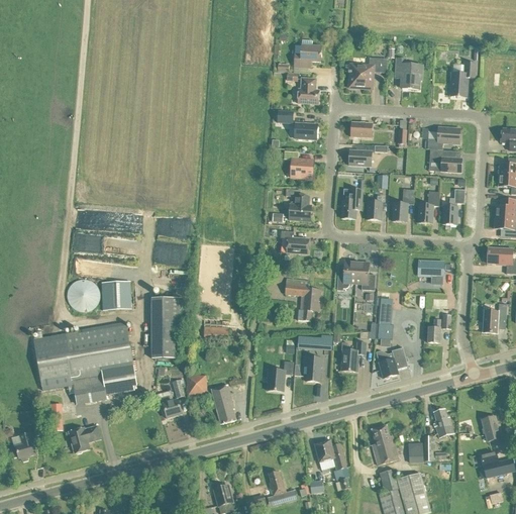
[(295,44),(294,54),(293,66),(309,67),(310,61),(319,61),(320,46),(311,45),(311,39),(301,39),(301,44),(295,44)]
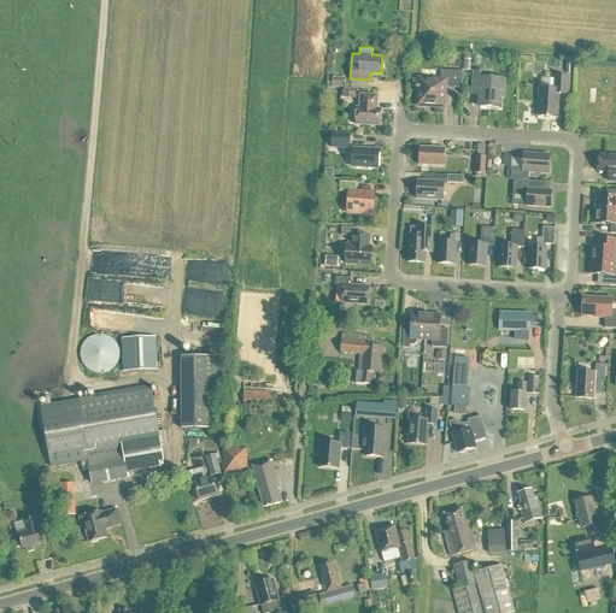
[(462,69),(455,69),(440,68),(439,77),(417,76),(416,104),(443,105),(444,86),(461,86),(462,69)]
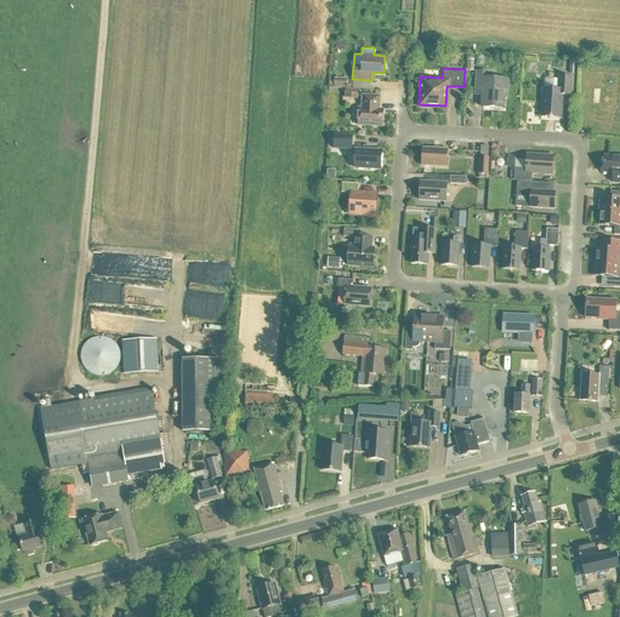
[(482,106),(501,107),(502,95),(505,96),(506,78),(485,76),(487,69),(476,69),(475,87),(482,87),(482,106)]
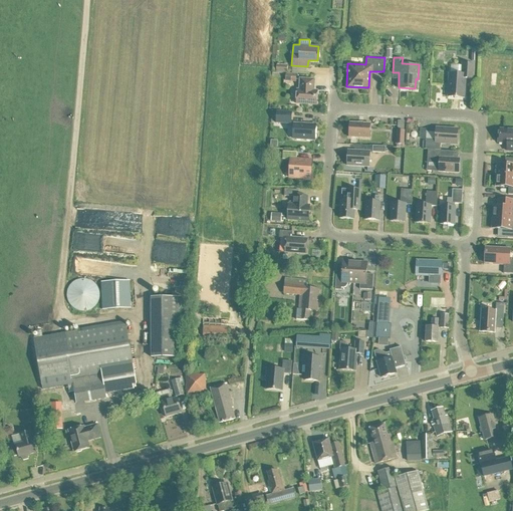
[(451,63),(451,71),(448,71),(447,82),(444,82),(443,93),(446,93),(446,94),(464,96),(465,76),(472,77),(473,62),(461,61),(461,64),(451,63)]
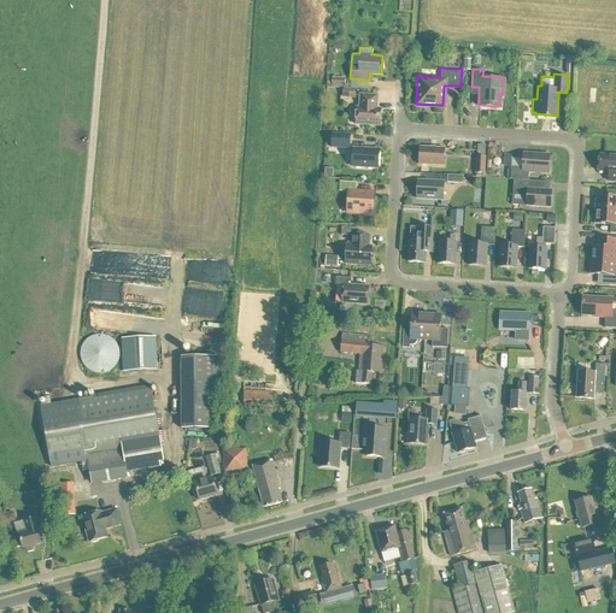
[(341,86),(341,95),(355,96),(355,86),(341,86)]
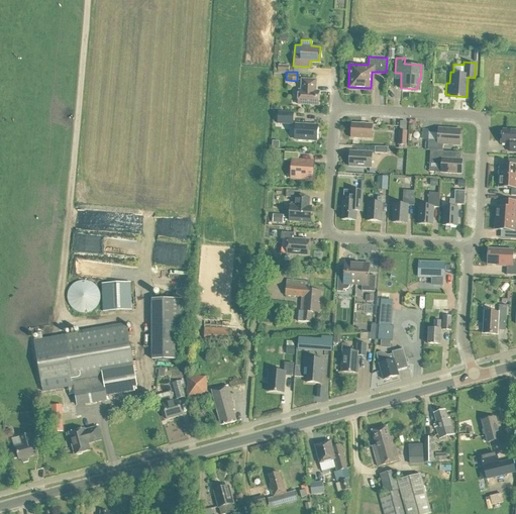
[(318,90),(314,89),(315,78),(301,78),(300,89),(298,88),(297,102),(317,104),(318,90)]
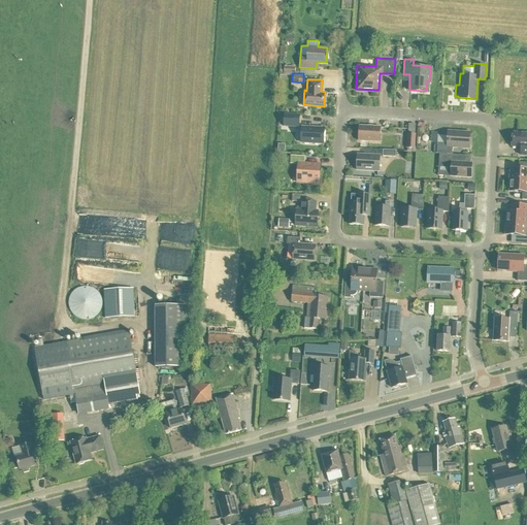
[(283,112),(283,125),(298,126),(299,113),(283,112)]
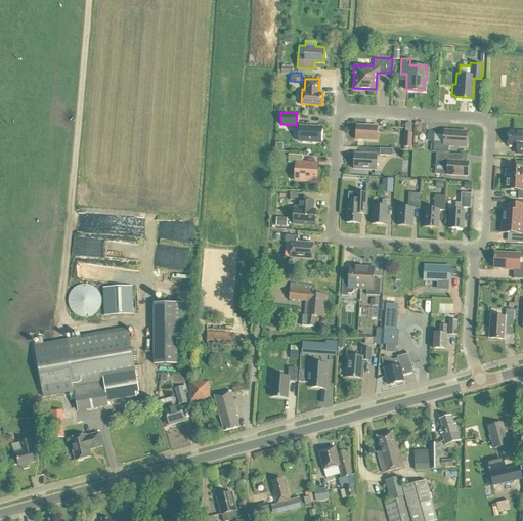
[(403,147),(409,148),(409,146),(410,146),(411,132),(411,122),(404,122),(404,131),(403,131),(402,145),(403,146),(403,147)]
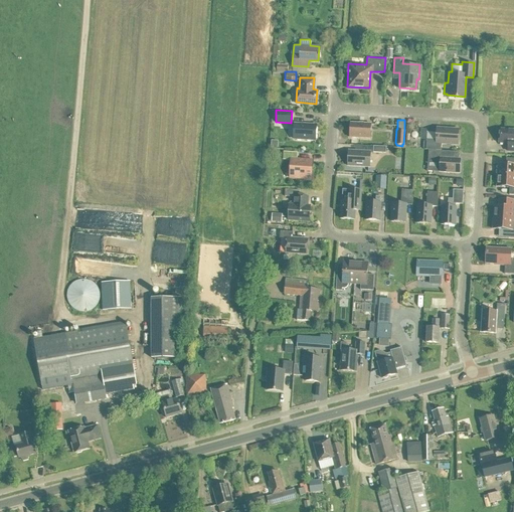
[(378,123),(349,121),(348,136),(377,137),(378,123)]
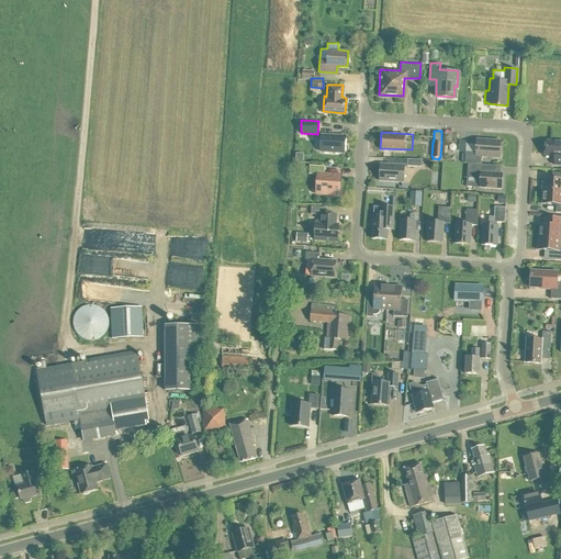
[(320,149),(343,152),(344,135),(321,133),(320,149)]
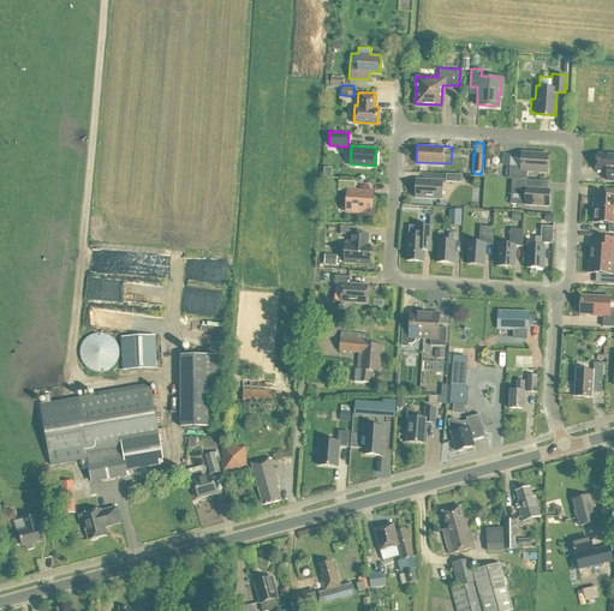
[(508,156),(508,165),(507,175),(519,177),(520,168),(544,171),(546,153),(520,150),(520,156),(508,156)]
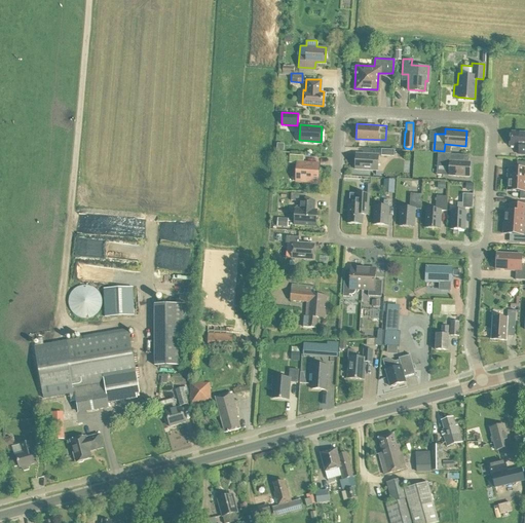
[(524,131),(511,131),(510,144),(518,145),(517,152),(524,152),(524,131)]
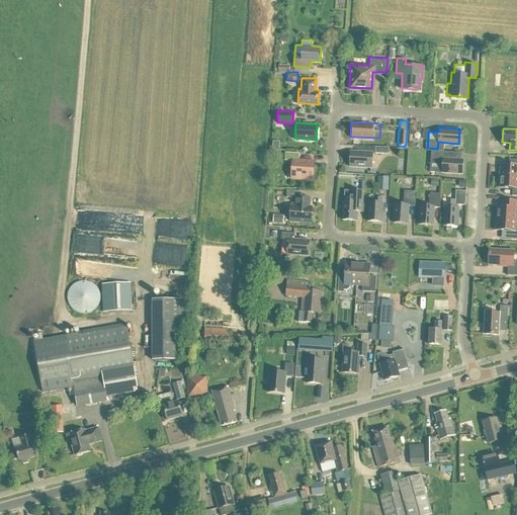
[(430,149),(429,162),(441,163),(441,171),(461,172),(462,158),(450,158),(450,151),(430,149)]
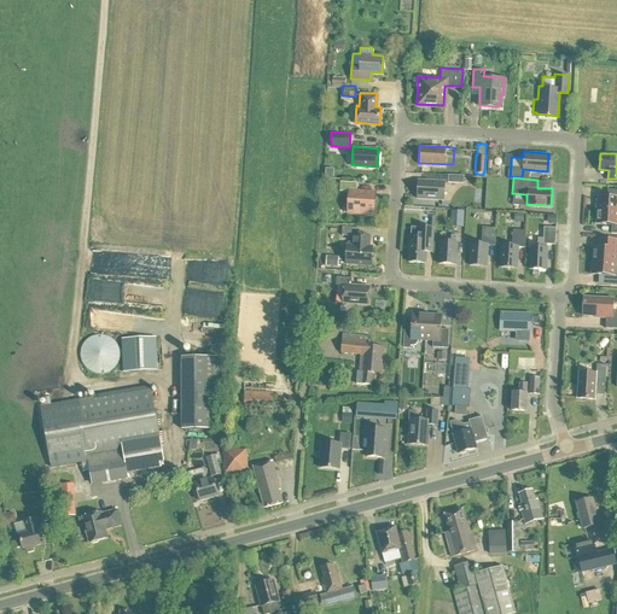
[(443,180),(418,179),(417,197),(442,198),(443,180)]
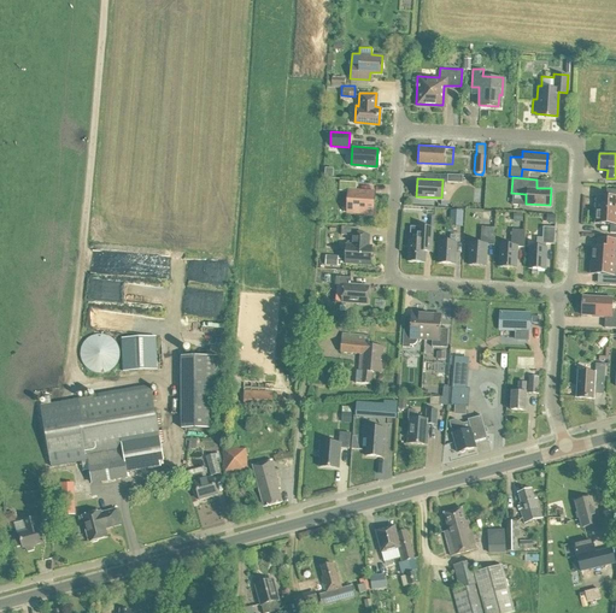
[(370,211),(371,192),(355,190),(356,181),(338,180),(338,189),(350,190),(347,210),(370,211)]
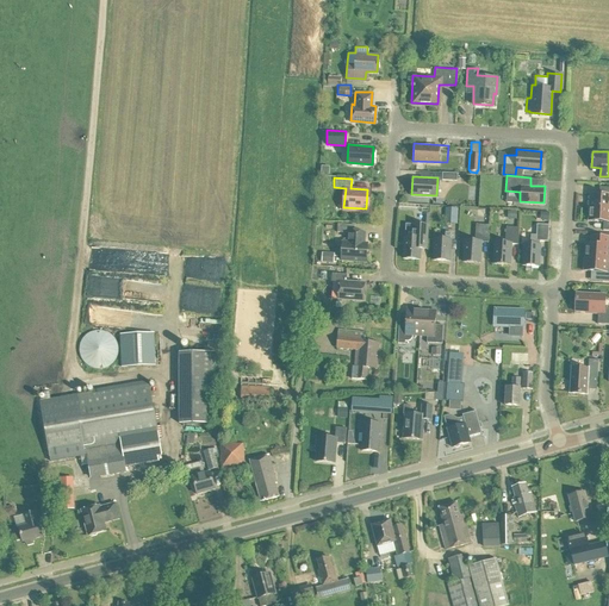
[(598,193),(589,192),(588,206),(608,206),(608,185),(598,185),(598,193)]
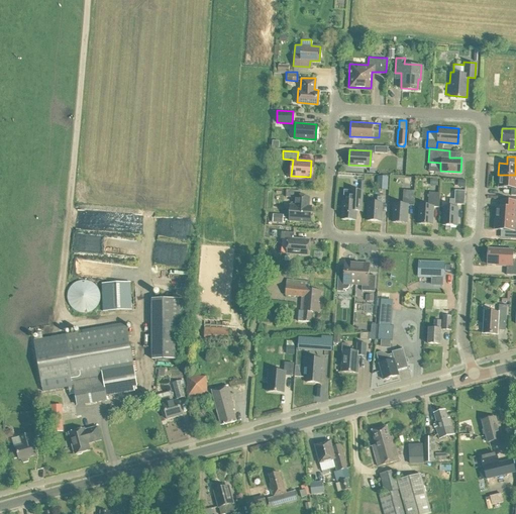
[(376,187),(387,188),(387,176),(377,175),(376,187)]
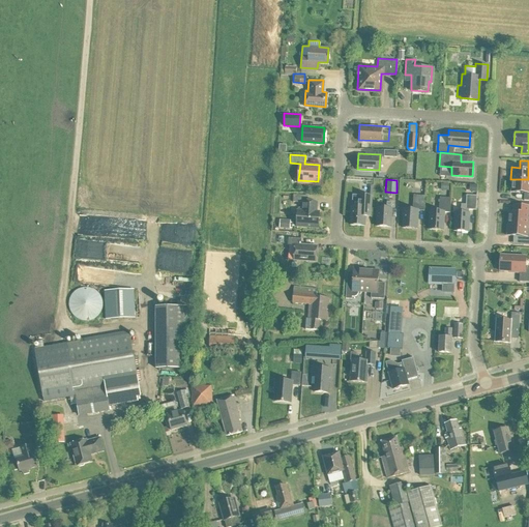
[(528,179),(510,179),(509,191),(524,192),(523,199),(528,199),(528,179)]
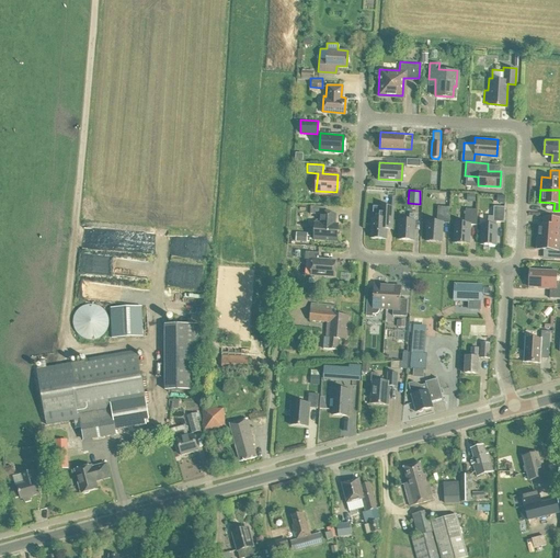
[(335,239),(336,223),(333,223),(334,213),(324,212),(324,205),(309,204),(309,212),(320,213),(319,221),(313,221),(312,238),(335,239)]
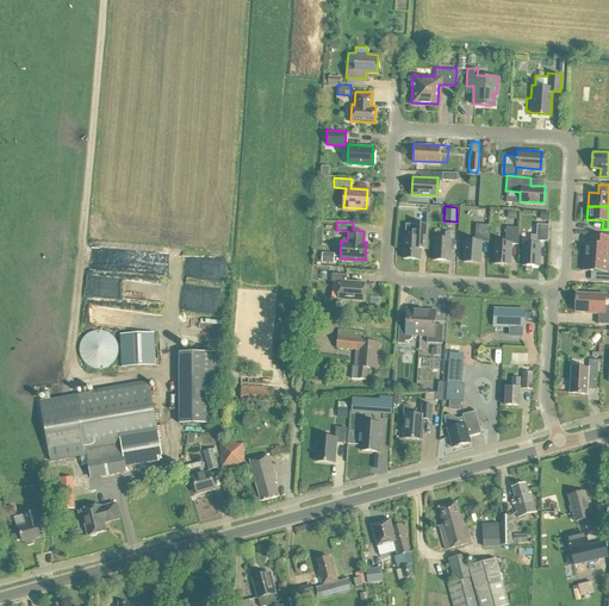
[(415,223),(414,236),(404,235),(403,256),(418,257),(418,248),(426,249),(428,223),(415,223)]
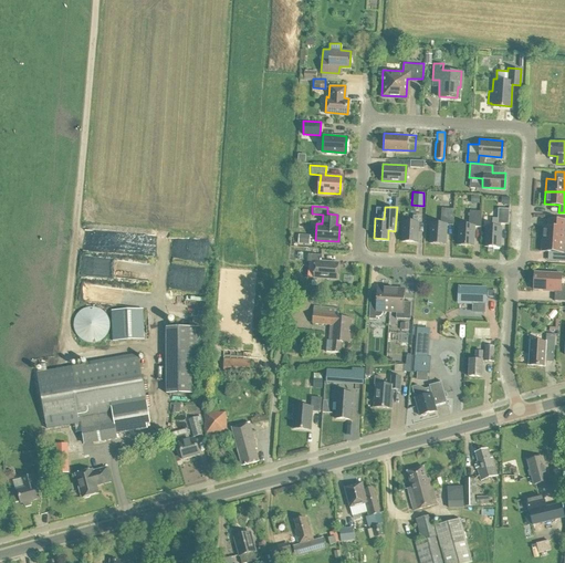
[(429,241),(443,242),(445,223),(451,223),(452,207),(440,207),(440,222),(430,221),(429,241)]
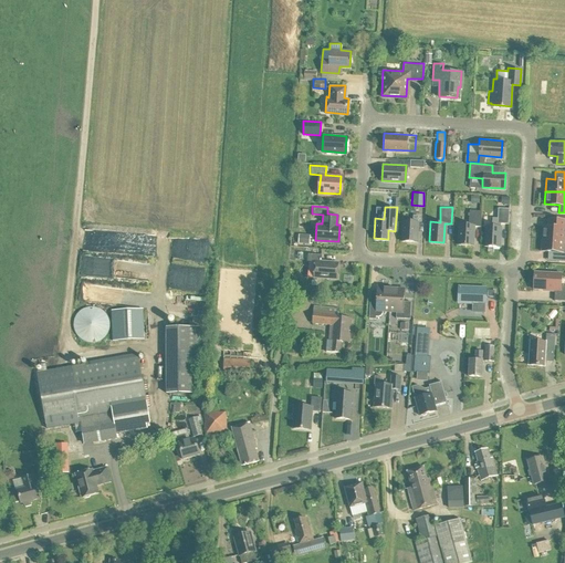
[(497,207),(497,217),(497,222),(500,222),(508,222),(508,207),(497,207)]
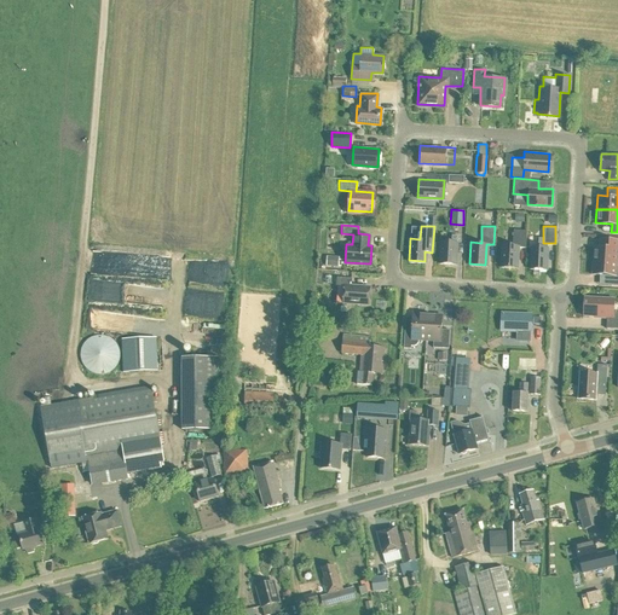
[(502,244),(500,266),(517,267),(518,245),(525,245),(526,228),(513,228),(512,244),(502,244)]
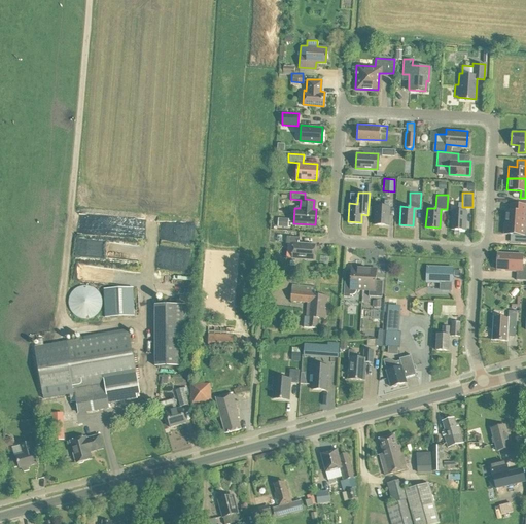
[(374,223),(387,224),(388,199),(384,199),(383,205),(375,205),(374,223)]
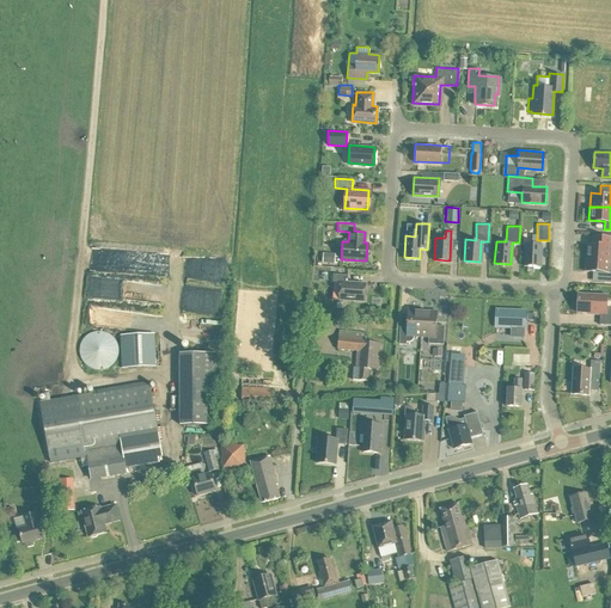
[(531,243),(525,243),(524,264),(539,265),(541,244),(541,240),(537,240),(537,234),(531,234),(531,243)]
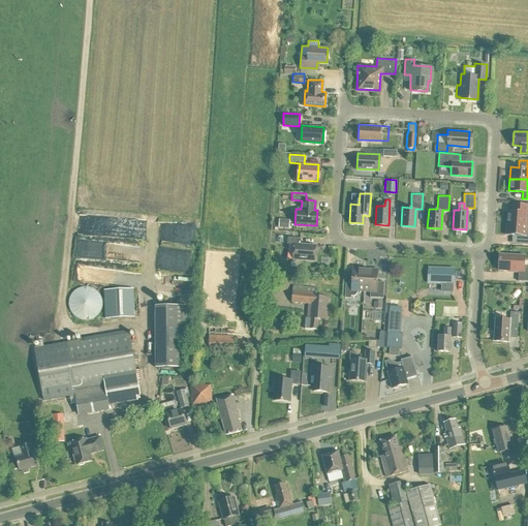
[(510,210),(506,210),(505,221),(527,222),(527,205),(511,204),(510,210)]
